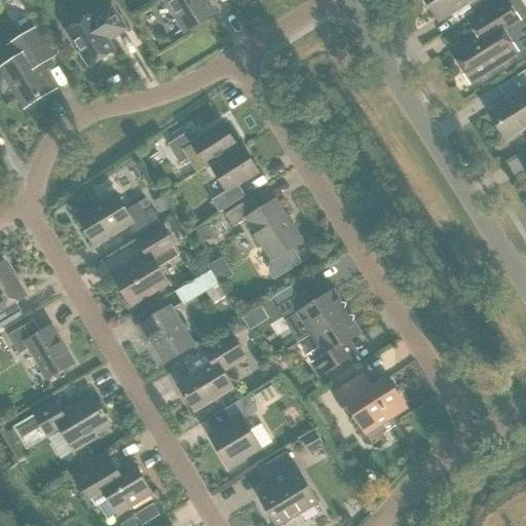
[(207,0),(165,0),(184,30),(214,11),(207,0)]
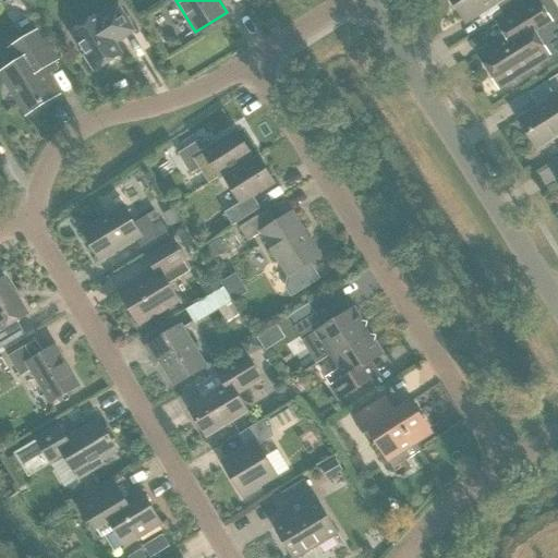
[(455,0),(468,20),(496,2),(502,13),(523,0),(455,0)]
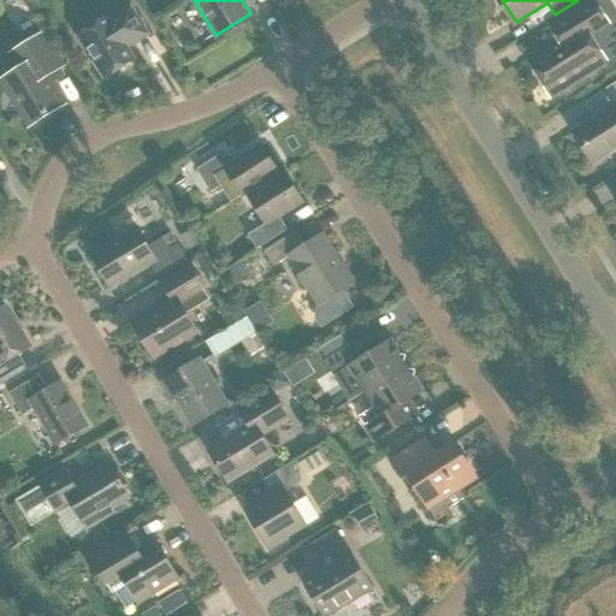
[(561,41),(535,57),(557,90),(603,63),(605,66),(615,59),(615,37),(612,33),(615,30),(615,9),(610,0),(600,0),(597,3),(594,0),(592,0),(551,27),(561,41)]
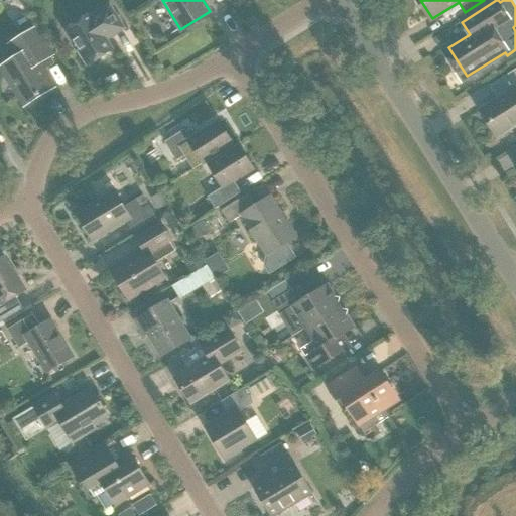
[(106,40),(125,28),(110,4),(91,16),(90,14),(66,29),(88,65),(112,49),(106,40)]
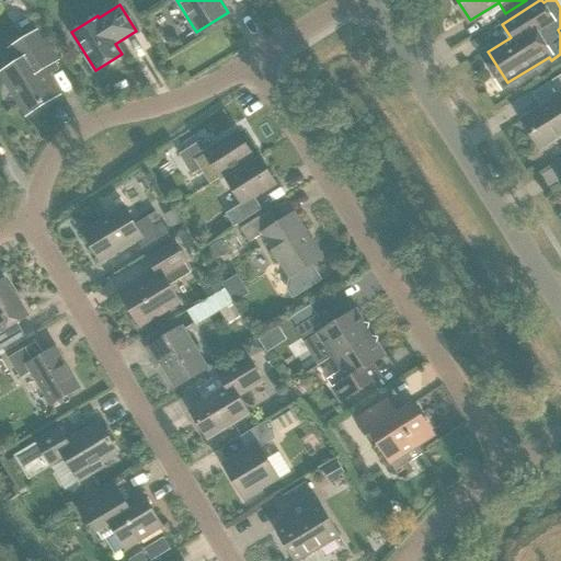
[(27,113),(57,95),(42,70),(55,61),(37,31),(11,47),(21,61),(3,72),(27,113)]
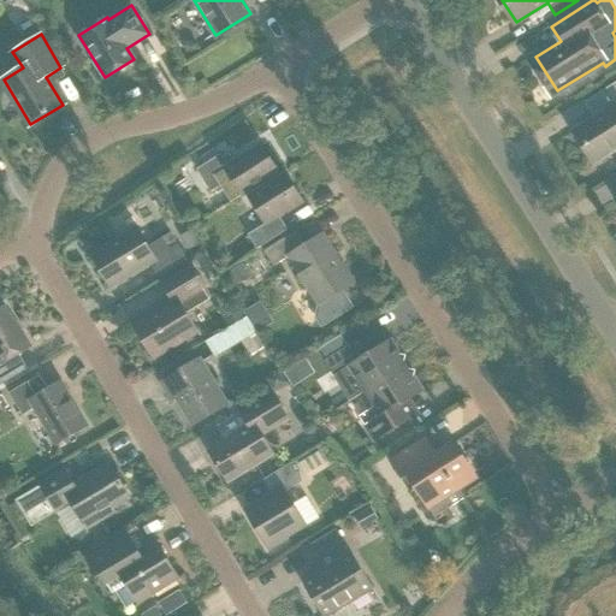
[(597,163),(615,150),(615,82),(594,96),(603,111),(575,129),(597,163)]
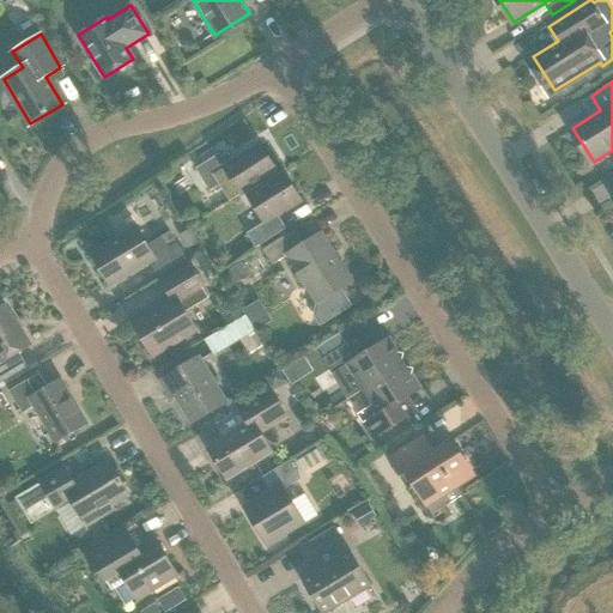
[(220,153),(195,169),(210,190),(218,186),(229,201),(241,194),(278,171),(261,144),(228,165),(220,153)]
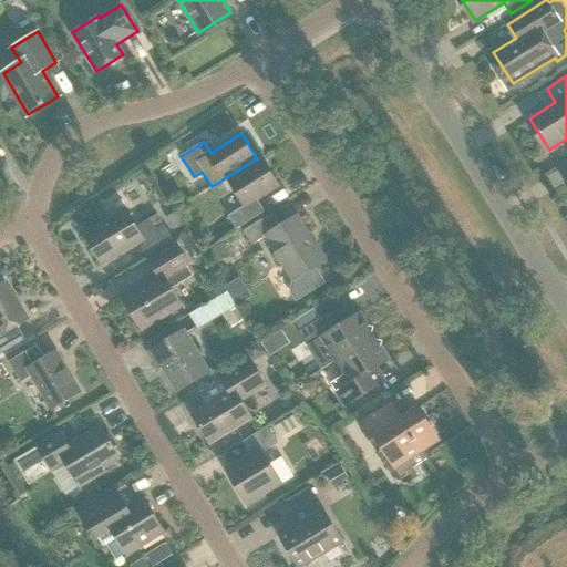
[(257,198),(279,185),(264,161),(229,182),(245,206),(228,216),(237,229),(265,212),(257,198)]
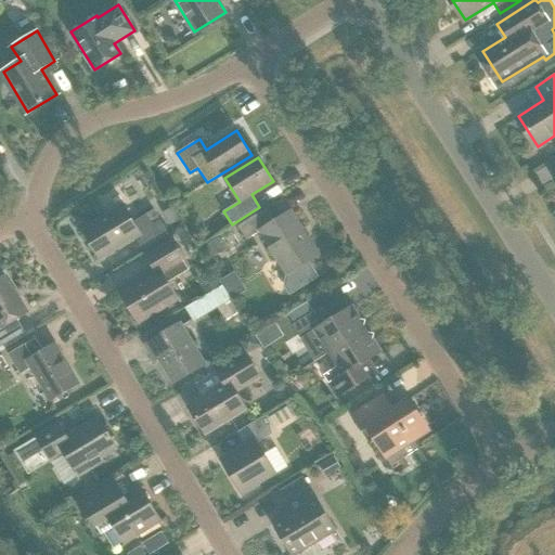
[(153,224),(146,214),(133,222),(125,206),(84,231),(99,257),(134,236),(142,248),(168,233),(160,220),(153,224)]
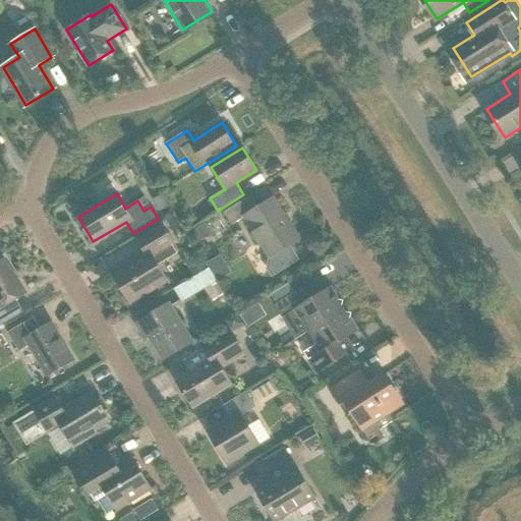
[(289,245),(300,239),(274,197),(258,207),(250,194),(223,212),(231,225),(244,218),(270,257),(268,269),(272,276),(298,259),(289,245)]
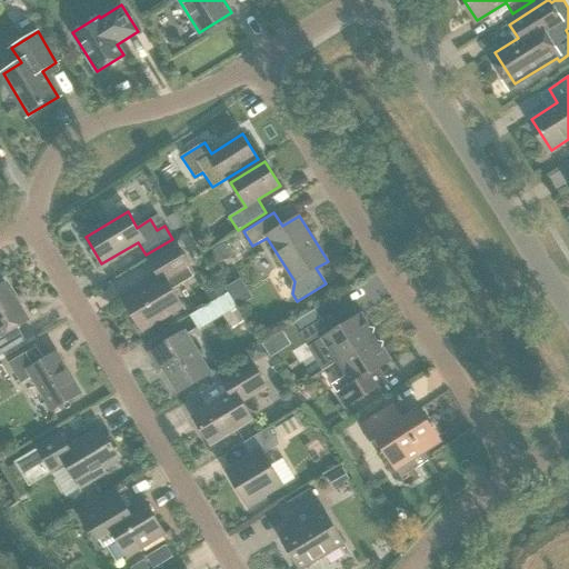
[(190,236),(181,241),(189,253),(197,248),(190,236)]
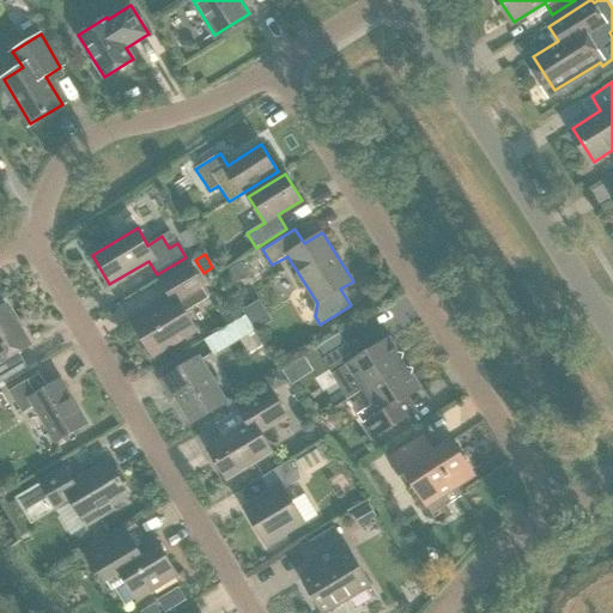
[(205,285),(193,265),(162,283),(171,299),(133,323),(153,357),(198,331),(186,310),(207,297),(201,287),(205,285)]
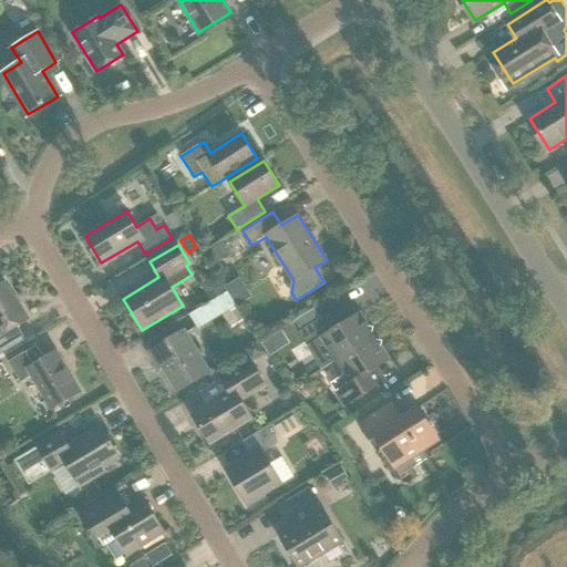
[(0,284),(0,353),(26,339),(18,326),(29,319),(21,306),(19,306),(4,281),(0,284)]
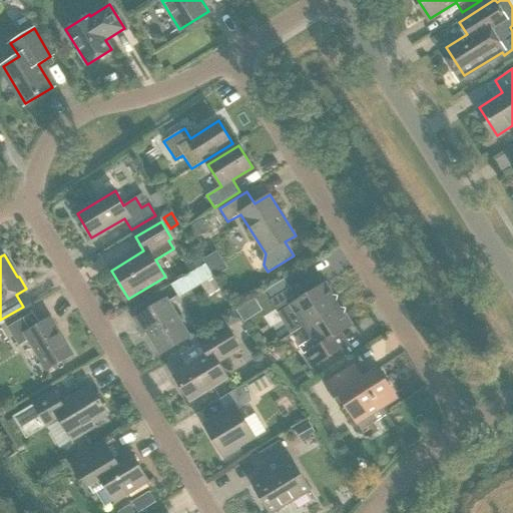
[(179,297),(213,276),(205,264),(171,285),(179,297)]
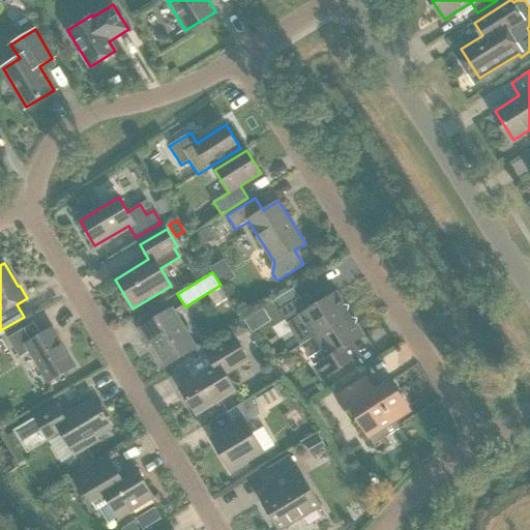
[(303,295),(280,310),(293,331),(301,345),(314,336),(350,314),(335,292),(312,307),(303,295)]
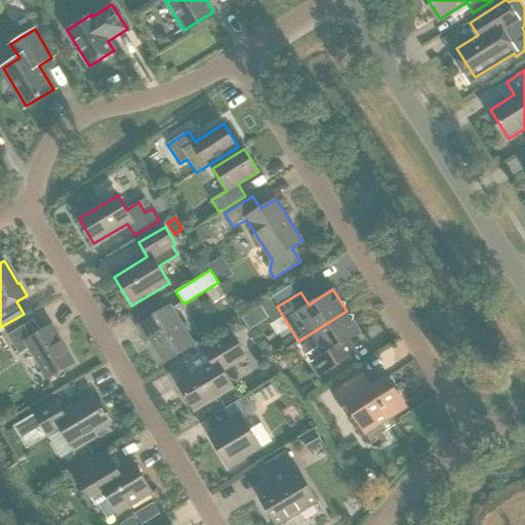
[(165,361),(193,345),(169,307),(137,326),(147,341),(151,338),(165,361)]
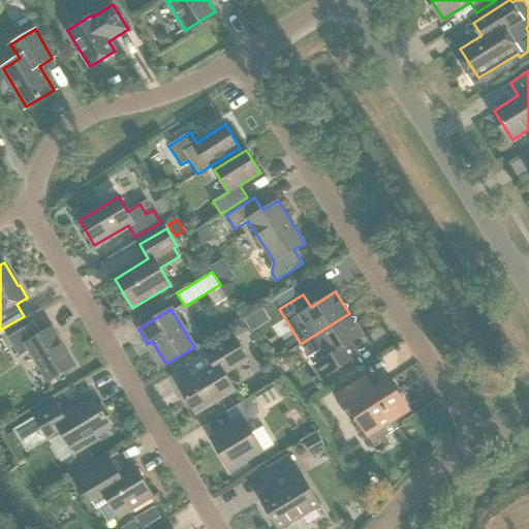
[(321,349),(309,358),(322,378),(346,364),(360,354),(351,342),(363,336),(349,313),(313,336),(321,349)]
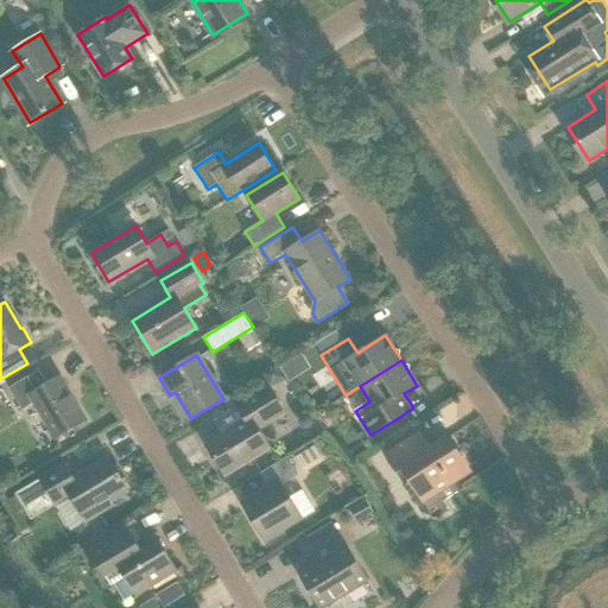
[(56,438),(87,420),(61,377),(48,384),(39,369),(8,387),(23,410),(35,403),(56,438)]
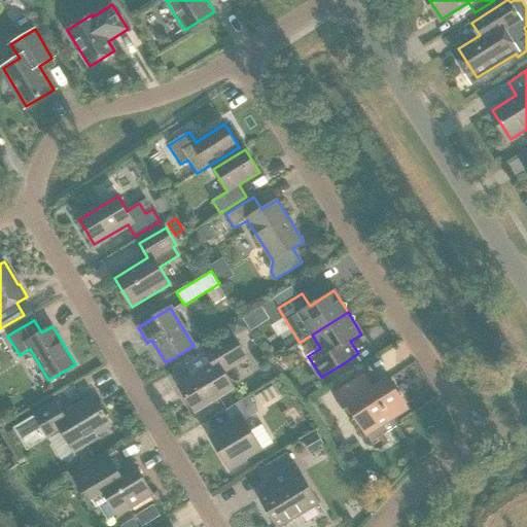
[(223,372),(246,357),(233,335),(206,351),(213,364),(179,385),(195,412),(234,388),(223,372)]
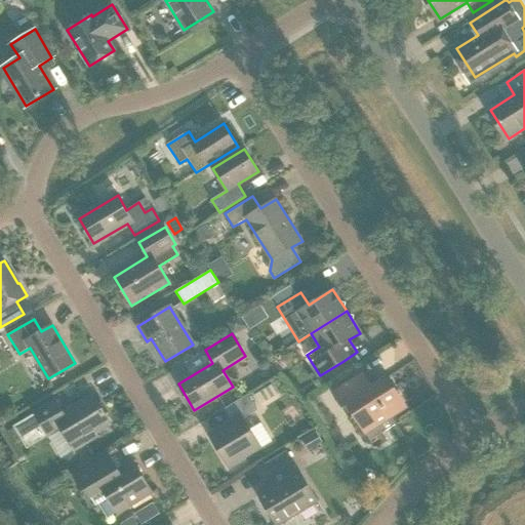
[(348,405),(366,434),(370,440),(396,423),(392,417),(407,407),(387,376),(372,386),(363,372),(332,392),(342,408),(348,405)]
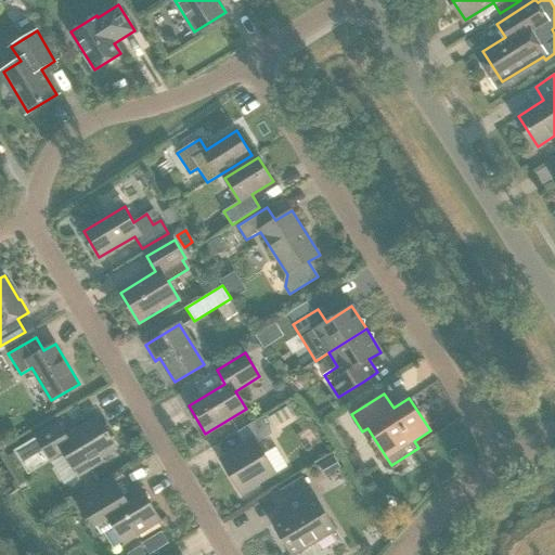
[(36,437),(13,450),(27,474),(50,461),(64,453),(78,477),(104,462),(100,455),(115,447),(116,448),(117,448),(99,417),(67,437),(60,423),(36,437)]
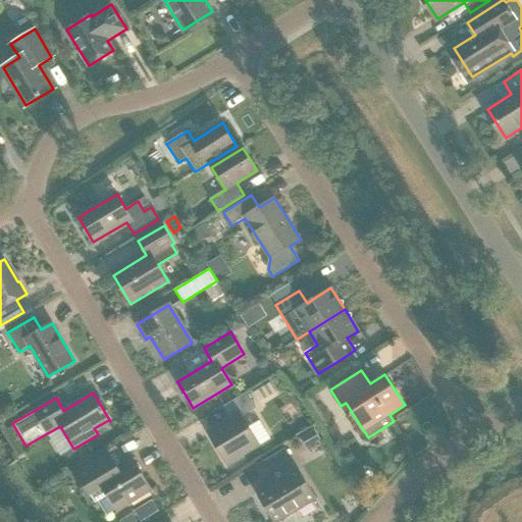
[(230,418),(208,432),(228,467),(245,457),(244,455),(260,445),(270,438),(259,420),(248,426),(243,416),(256,408),(246,393),(223,406),(230,418)]
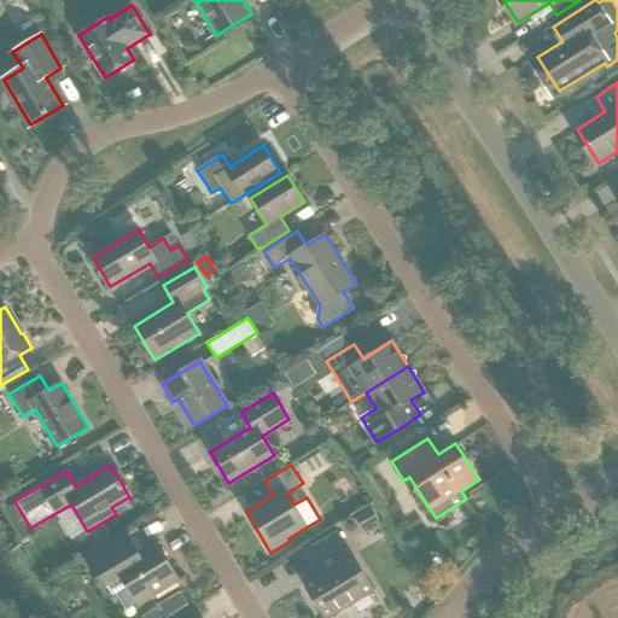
[(305,583),(326,617),(373,590),(353,555),(348,558),(342,547),(345,544),(337,530),(313,546),(327,571),(305,583)]
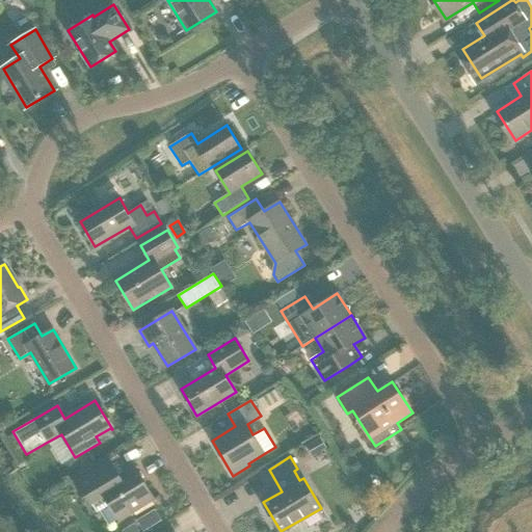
[(99,513),(110,506),(120,522),(155,500),(134,466),(118,475),(111,462),(80,482),(99,513)]
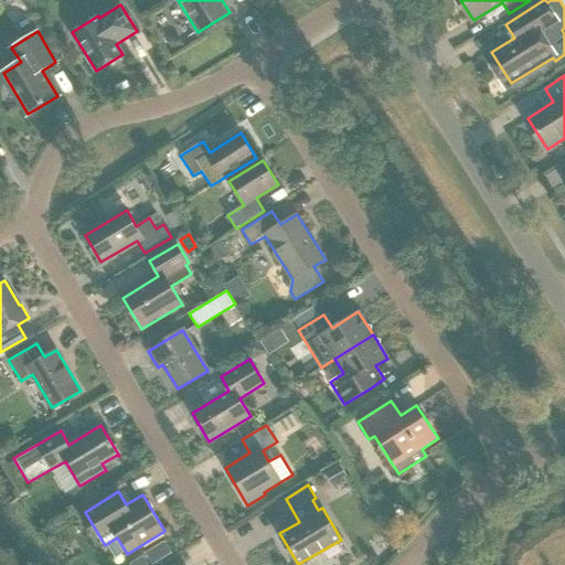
[(164,542),(146,553),(152,564),(171,554),(164,542)]
